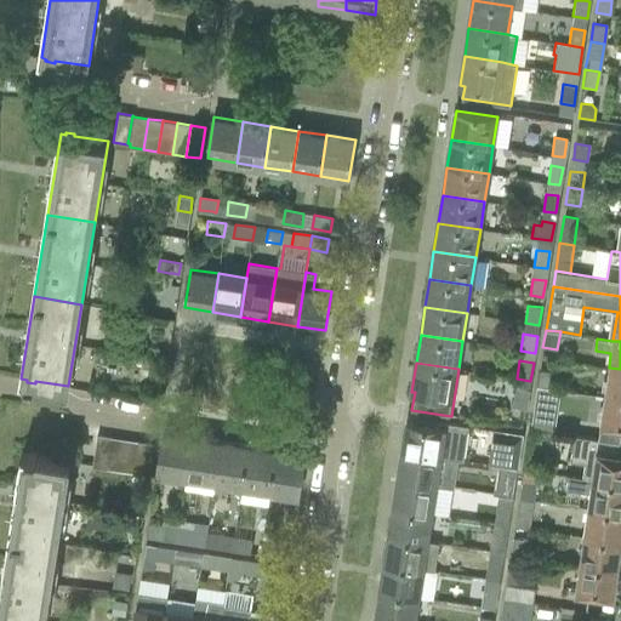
[(620,369),(609,368),(604,397),(620,398),(620,369)]
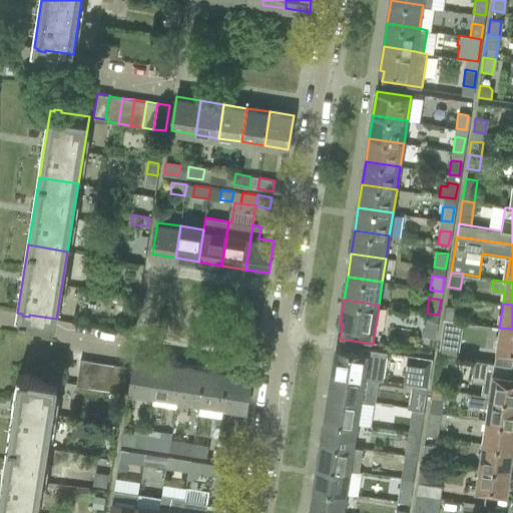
[(446,307),(444,319),(455,321),(457,309),(446,307)]
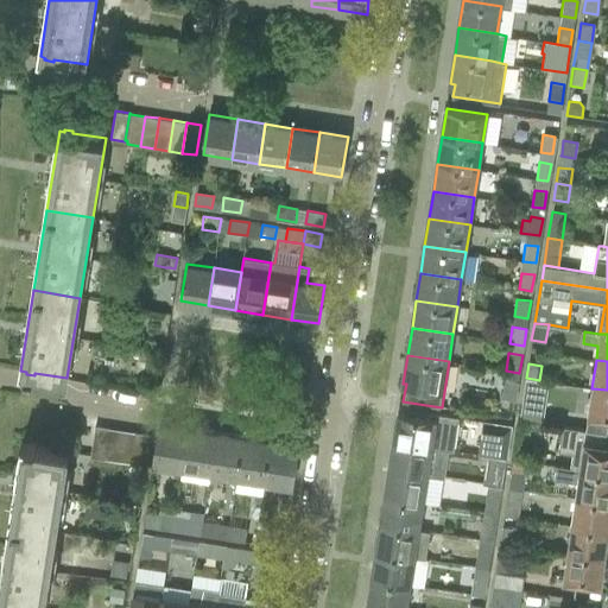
[(519,373),(505,371),(501,399),(515,401),(519,373)]
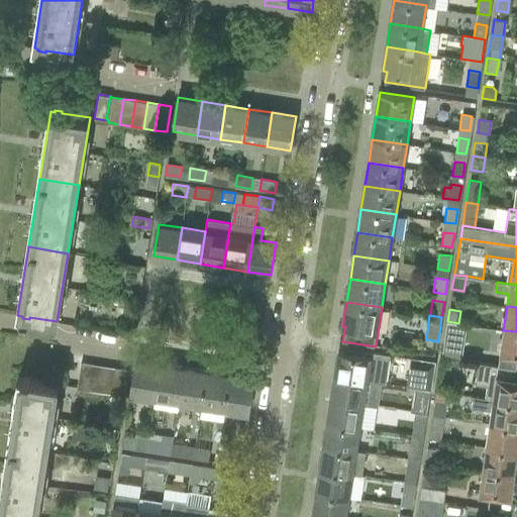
[(447,321),(441,357),(460,360),(462,348),(455,347),(455,343),(458,323),(447,321)]
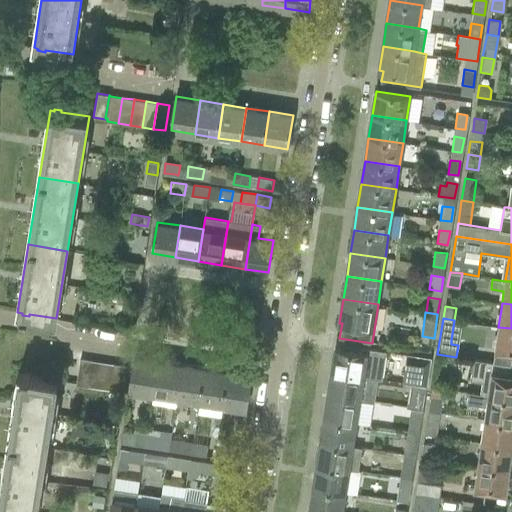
[(511,328),(498,327),(495,351),(511,353),(511,328)]
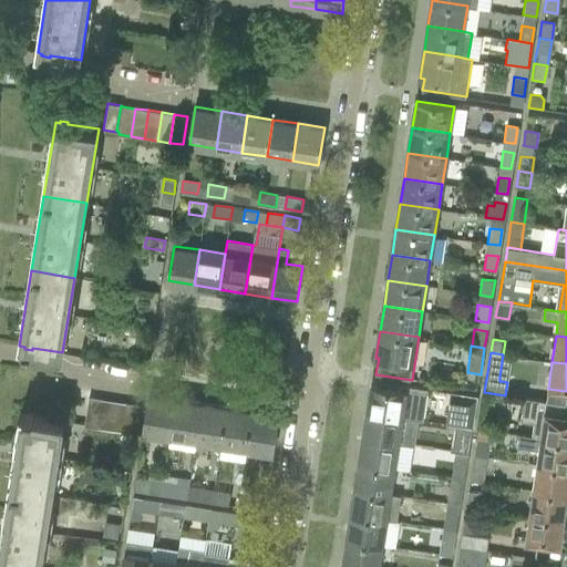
[(371,385),(367,412),(402,418),(421,421),(426,389),(379,381),(378,387),(371,385)]
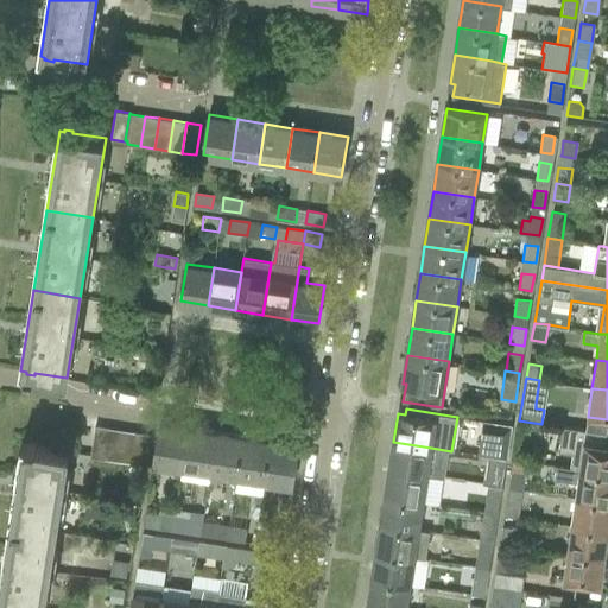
[(156,463),(183,468),(190,428),(162,424),(156,463)]
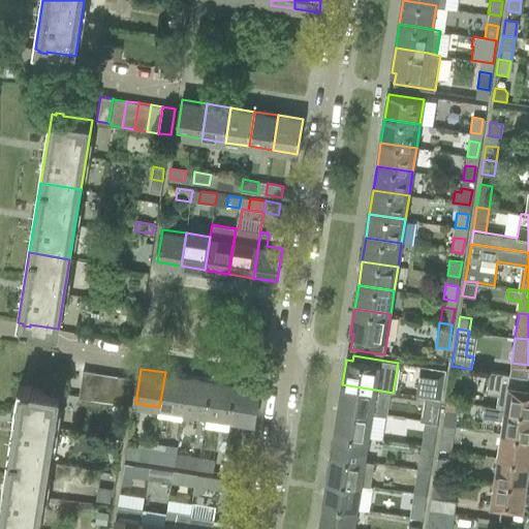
[(80,397),(92,399),(96,372),(84,371),(80,397)]
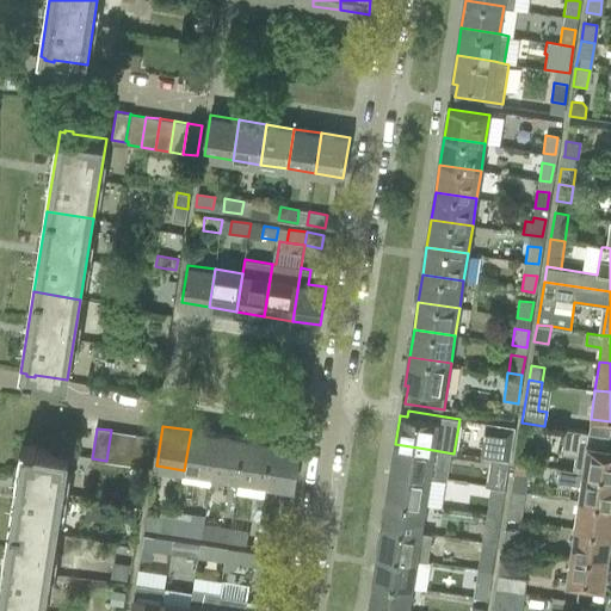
[(567,429),(563,454),(575,456),(573,471),(610,476),(610,446),(608,448),(610,434),(586,431),(567,429)]
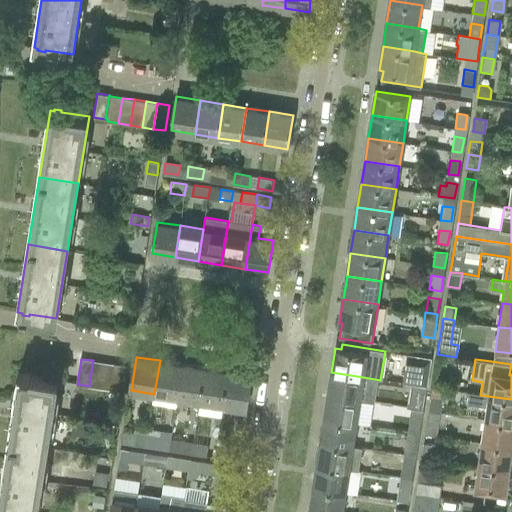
[(89,386),(101,388),(105,362),(93,360),(89,386)]
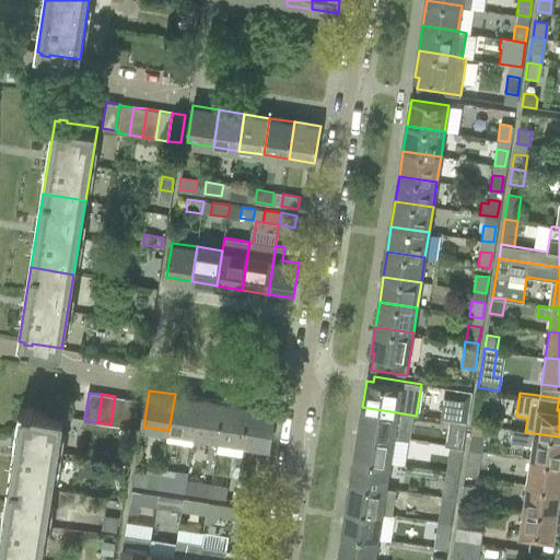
[(168,431),(194,435),(200,398),(175,394),(168,431)]
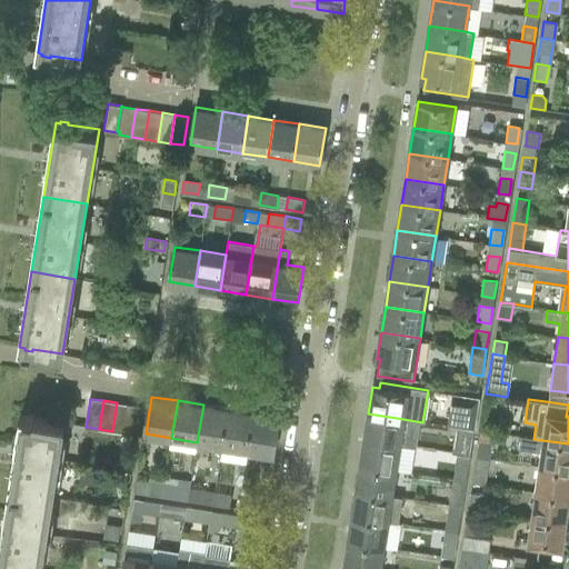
[(112,431),(126,433),(130,405),(117,402),(112,431)]
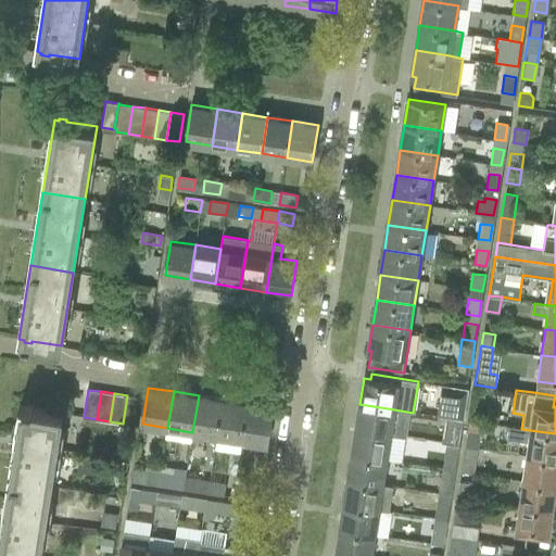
[(454,393),(451,418),(459,419),(460,420),(463,420),(467,395),(465,395),(460,394),(454,393)]
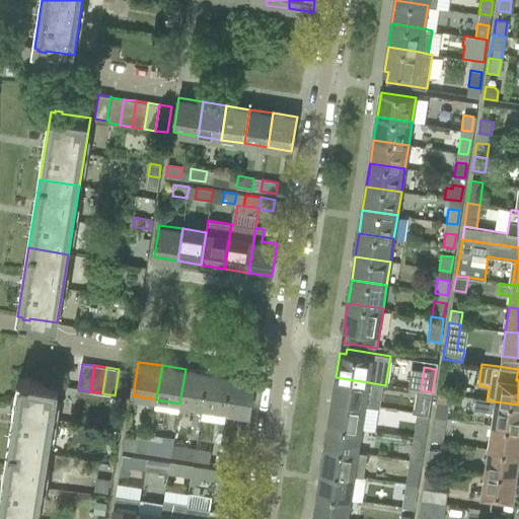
[(119,369),(115,395),(127,397),(131,371),(119,369)]
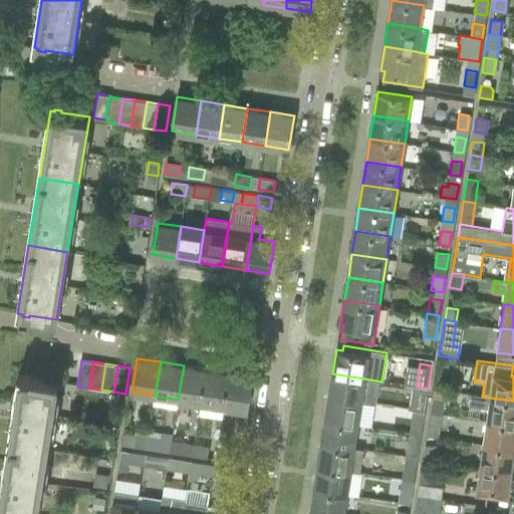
[(184,365),(178,400),(201,404),(207,369),(184,365)]
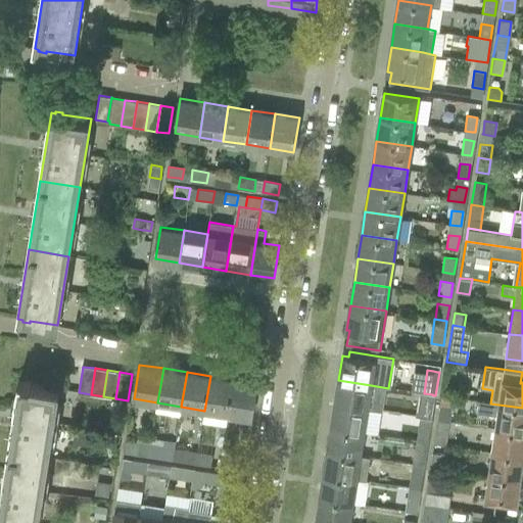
[(204,411),(202,423),(226,427),(228,414),(234,379),(210,376),(204,411)]
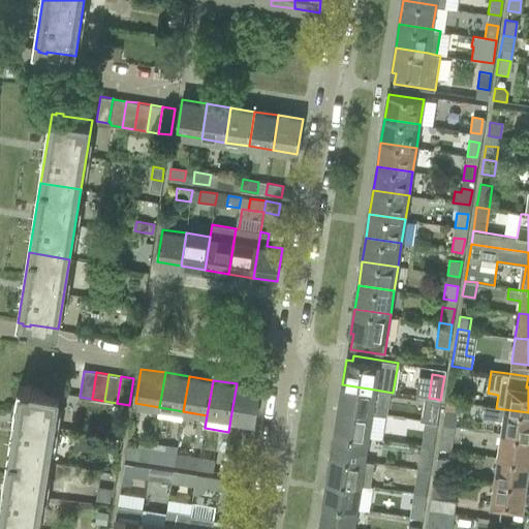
[(260,387),(237,383),(230,418),(255,423),(260,387)]
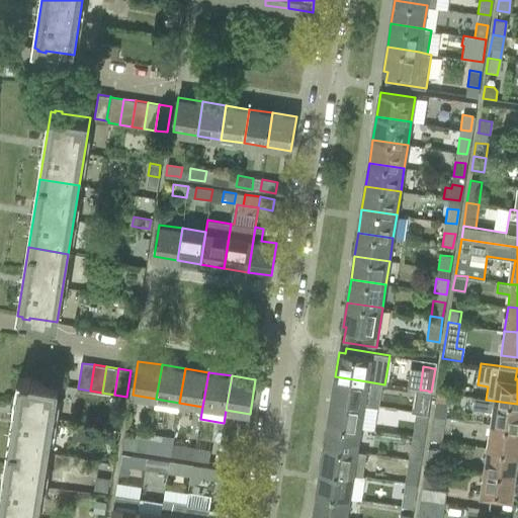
[(49,452),(59,384),(30,379),(30,377),(23,376),(23,378),(18,377),(8,446),(49,452)]
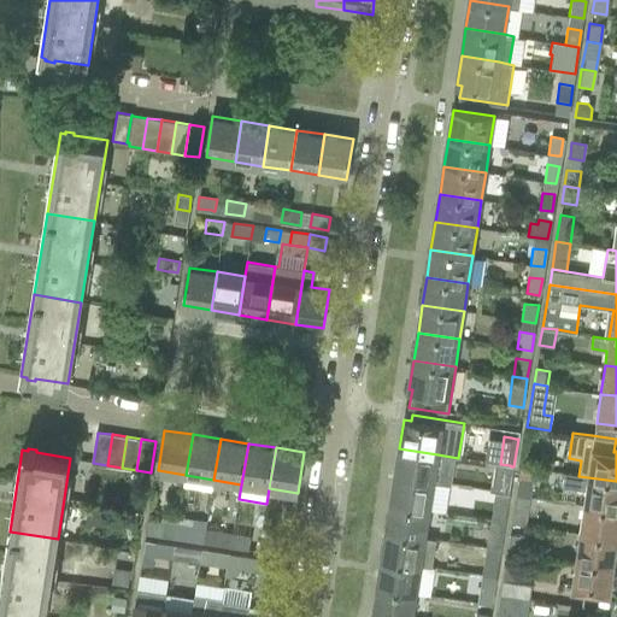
[(399,448),(395,476),(433,482),(438,454),(399,448)]
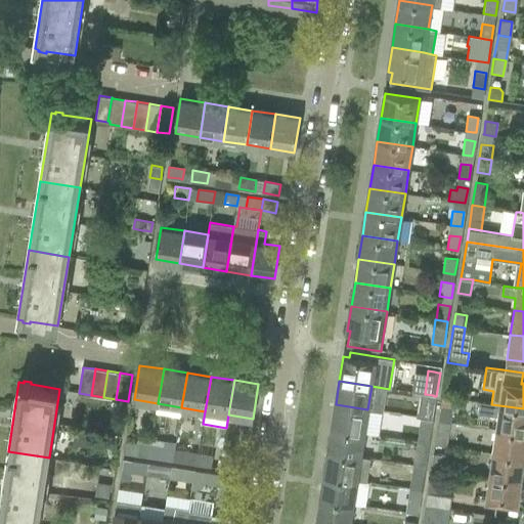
[(421,394),(417,418),(418,418),(421,418),(431,420),(432,420),(436,396),(434,396),(433,395),(425,394),(422,394),(421,394)]
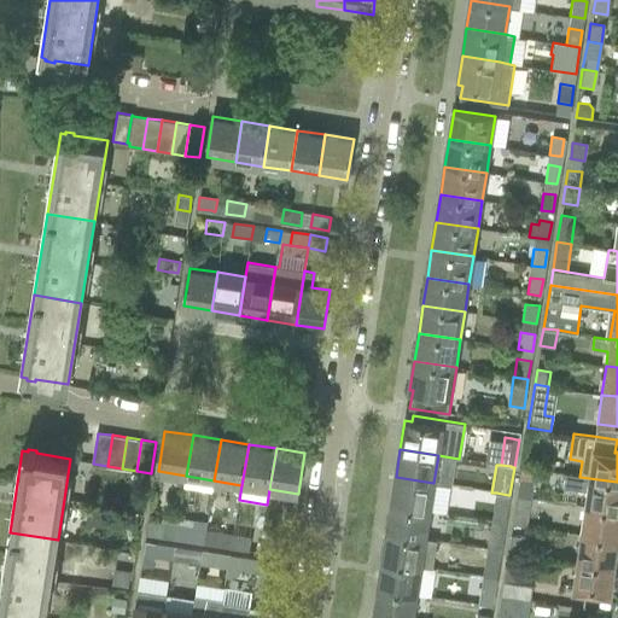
[(587,491),(584,506),(617,511),(617,482),(567,474),(565,489),(587,491)]
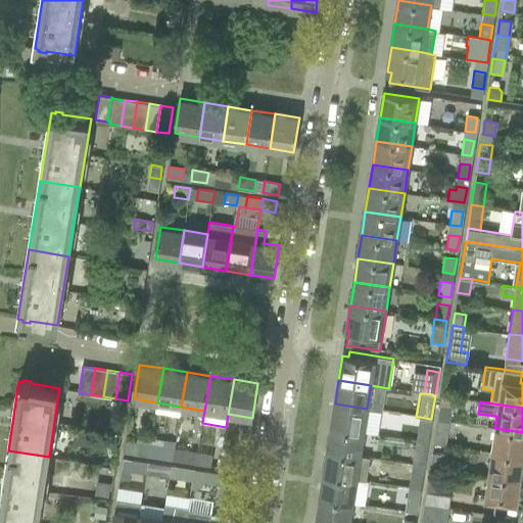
[(335,403),(331,427),(363,432),(367,409),(335,403)]
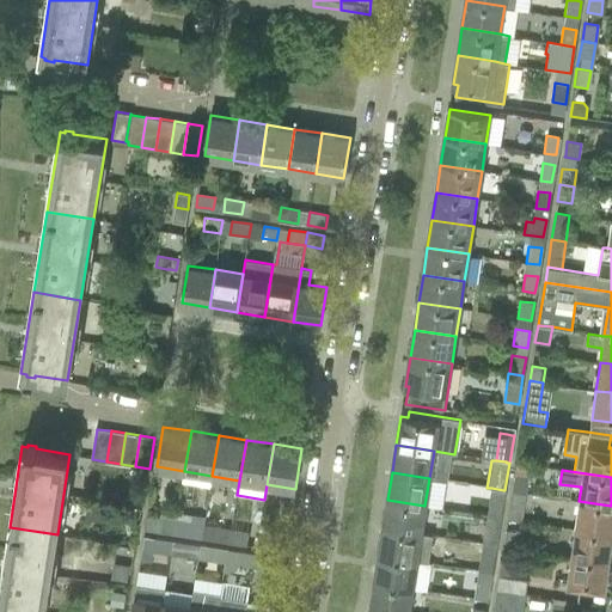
[(515,475),(513,493),(525,494),(527,478),(528,477),(515,475)]
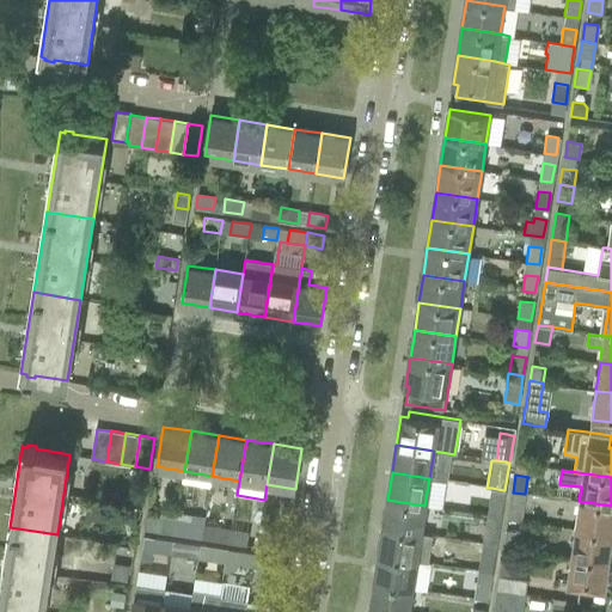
[(508,518),(508,520),(521,521),(521,520),(525,494),(513,493),(508,518)]
